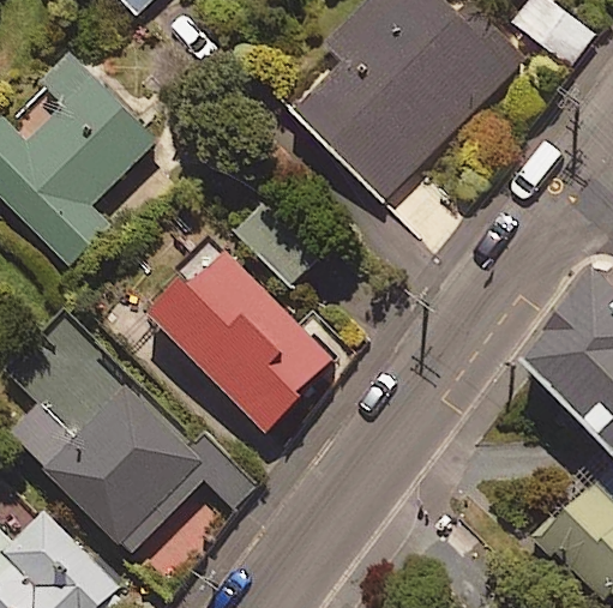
[(124,0),(136,13),(150,0),(124,0)]
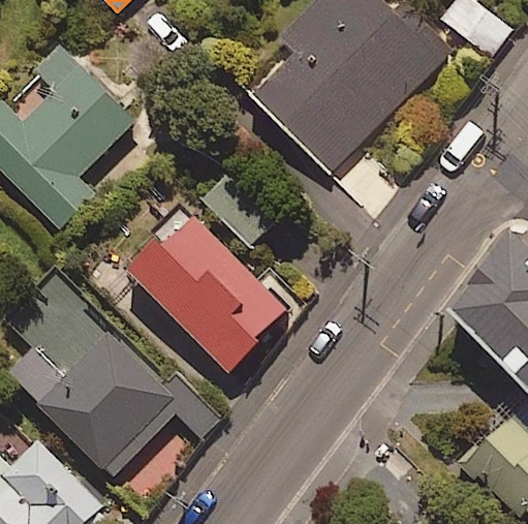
[(446,54),(392,0),(325,0),(286,40),(299,53),(255,97),(331,172),(446,54)]
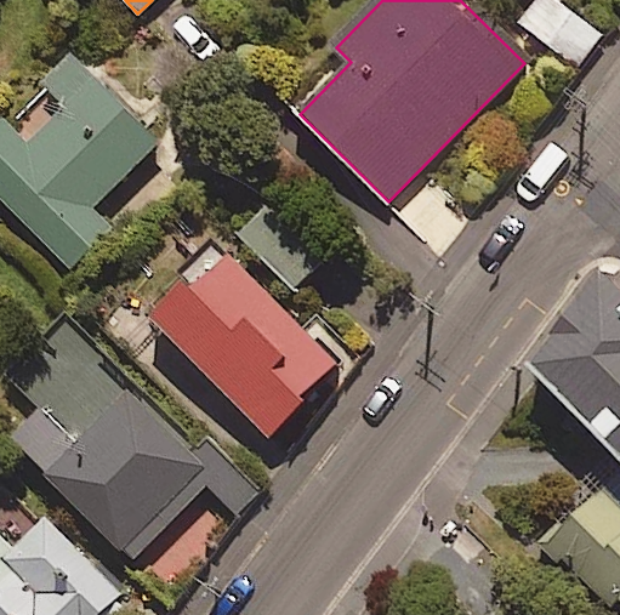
[(79,57),(47,87),(68,109),(33,142),(12,120),(0,131),(0,200),(66,271),(113,227),(94,206),(160,143),(79,57)]
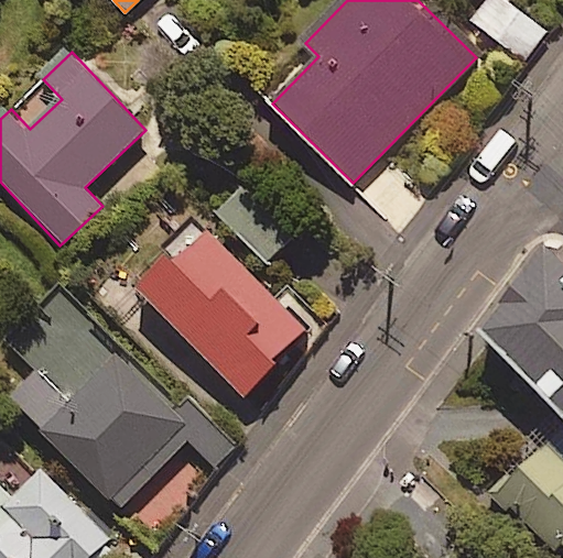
[(292,233),(242,187),(217,215),(267,261),(292,233)]
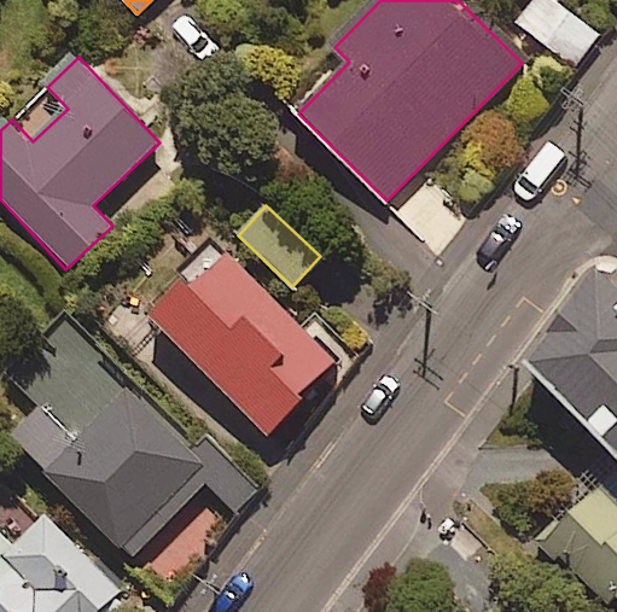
[(226,248),(152,316),(265,436),(338,366),(226,248)]
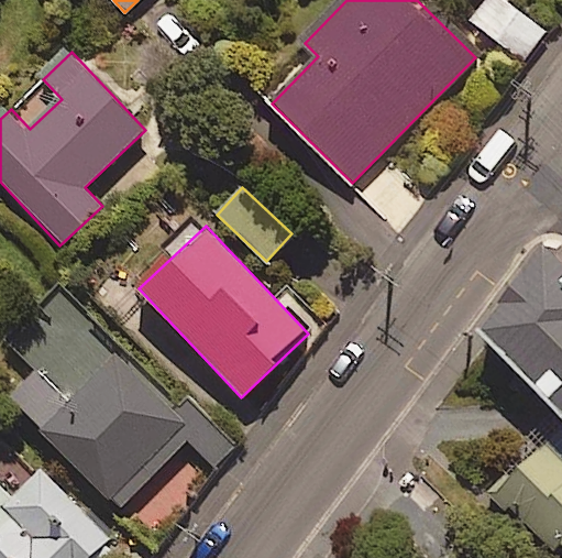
[(561,266),(541,245),(465,321),(561,418),(561,266)]
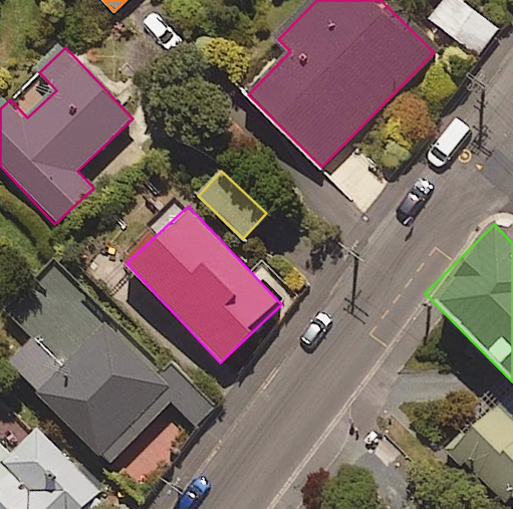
[(159,378),(107,325),(61,370),(34,342),(10,365),(107,465),(177,397),(159,378)]
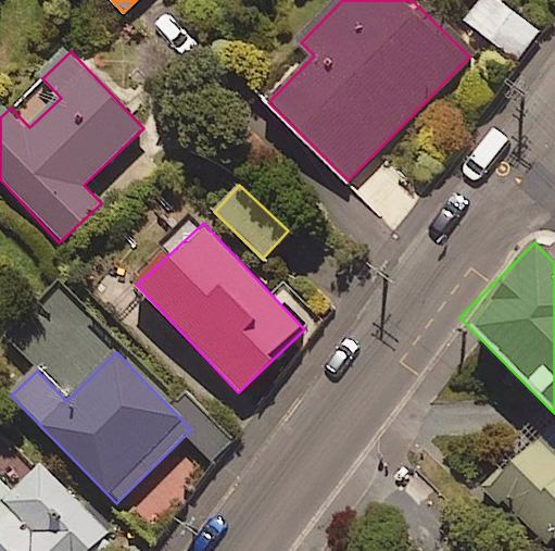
[(192,389),(172,410),(191,429),(217,455),(238,436),(192,389)]
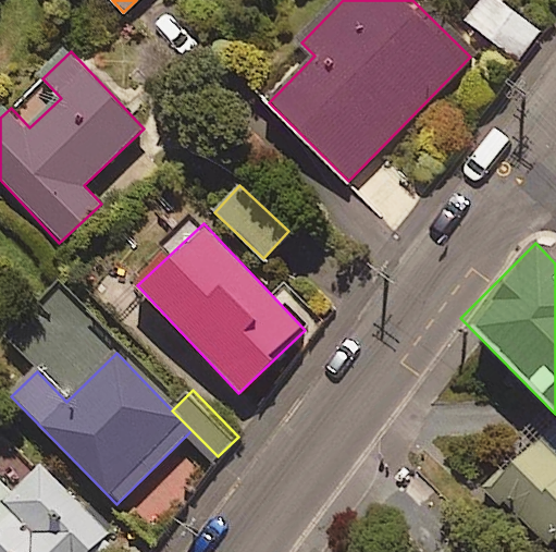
[(555,537),(555,426),(551,421),(489,490),(547,543),(554,536),(555,537)]
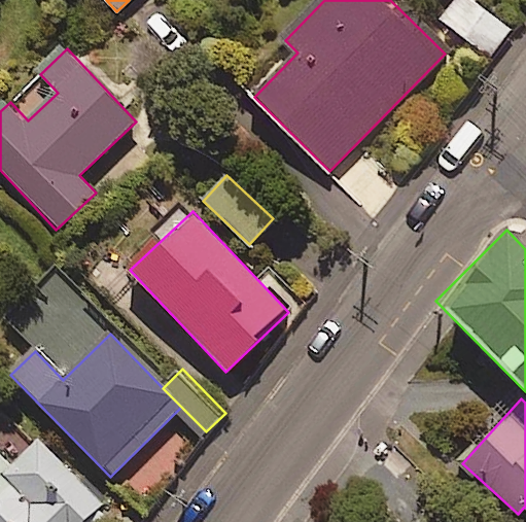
[(37,443),(14,467),(0,454),(0,521),(93,521),(107,507),(37,443)]
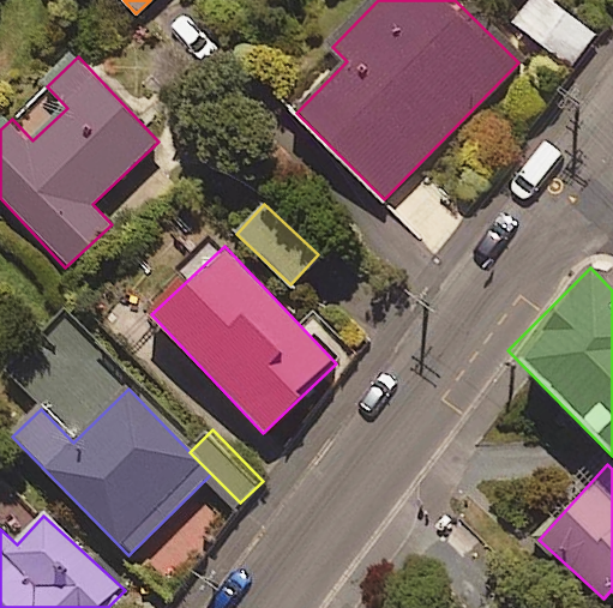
All buildings are outlined.
